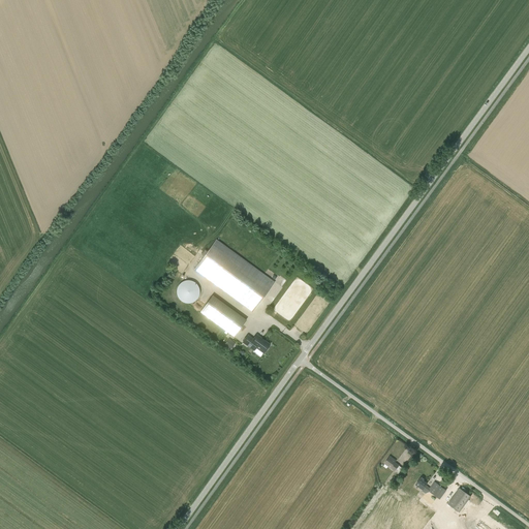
[(252,312),(274,282),(263,274),(217,240),(207,253),(195,270),(252,312)]
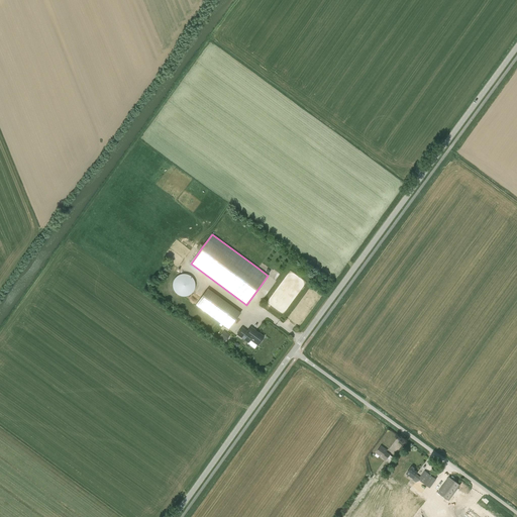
[(172,287),(173,289),(174,291),(175,292),(176,294),(177,295),(179,296),(181,297),(183,297),(185,297),(187,297),(189,296),(191,295),(192,293),(193,292),(194,290),(195,288),(195,286),(195,284),(194,282),(194,280),(193,279),(191,277),(190,276),(188,275),(186,275),(184,274),(182,275),(180,275),(178,276),(176,277),(175,278),(174,280),(173,282),(173,284),(172,286),(172,287)]
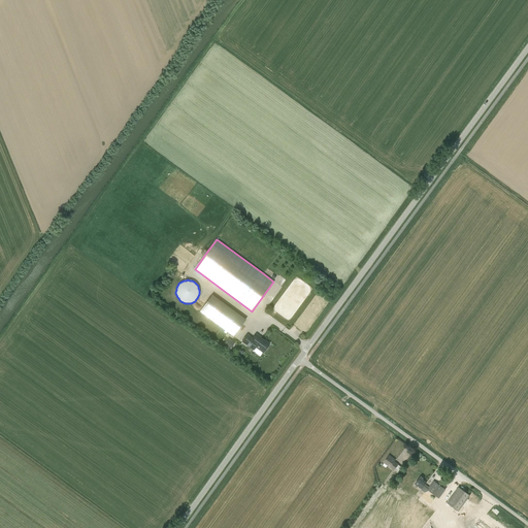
[(233,336),(245,320),(211,295),(200,311),(224,329),(228,332),(233,336)]
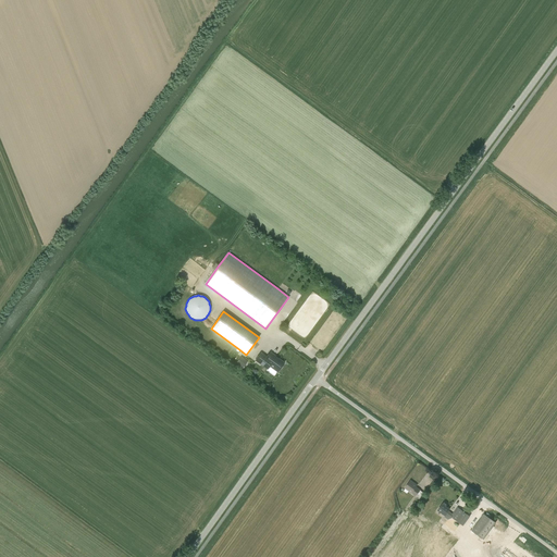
[(271,366),(279,371),(284,364),(276,358),(270,353),(265,358),(261,354),(256,360),(267,370),(271,366)]
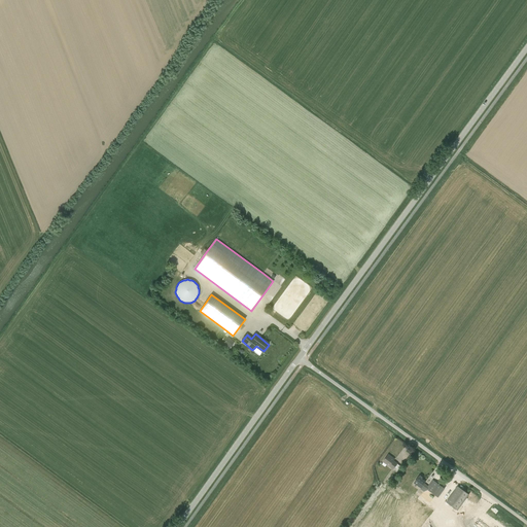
[(231,340),(227,338),(223,343),(230,348),(234,342),(231,340)]
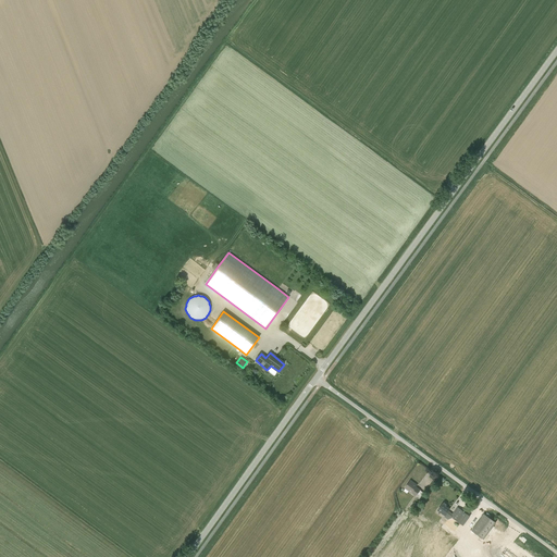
[(417,485),(410,480),(405,487),(416,496),(420,490),(416,487),(417,485)]
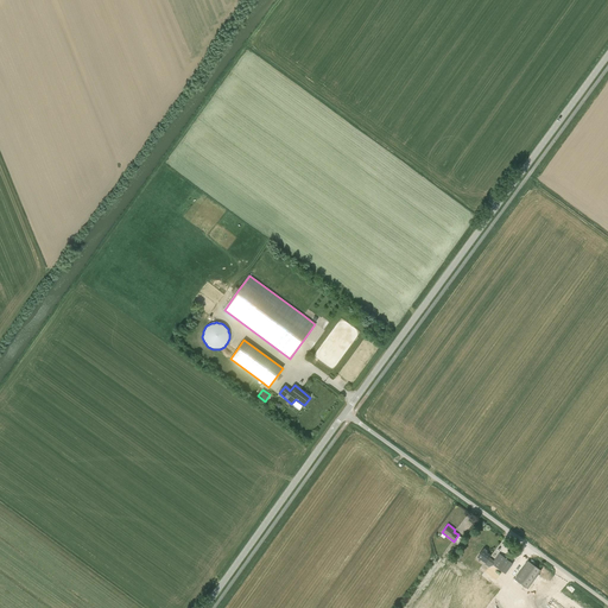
[(482,550),(477,557),(486,563),(485,564),(488,568),(483,576),(493,583),(502,571),(506,574),(513,564),(499,553),(493,561),(489,558),(491,556),(487,553),(487,552),(487,551),(485,549),(483,549),(483,550),(482,550)]
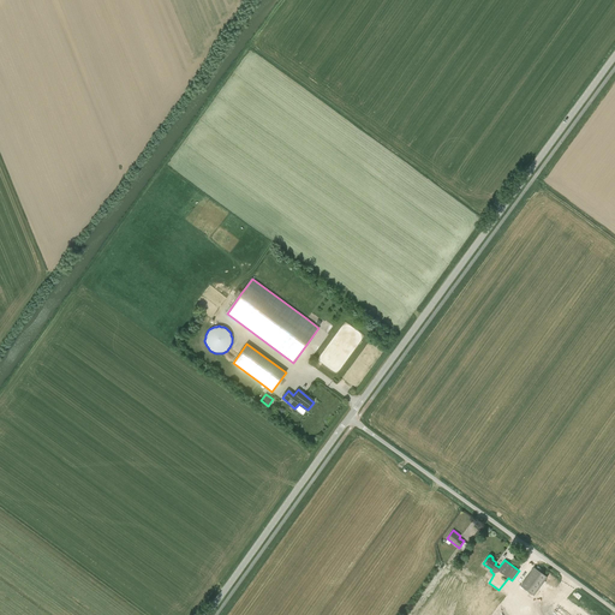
[(547,577),(533,567),(520,586),(533,596),(547,577)]
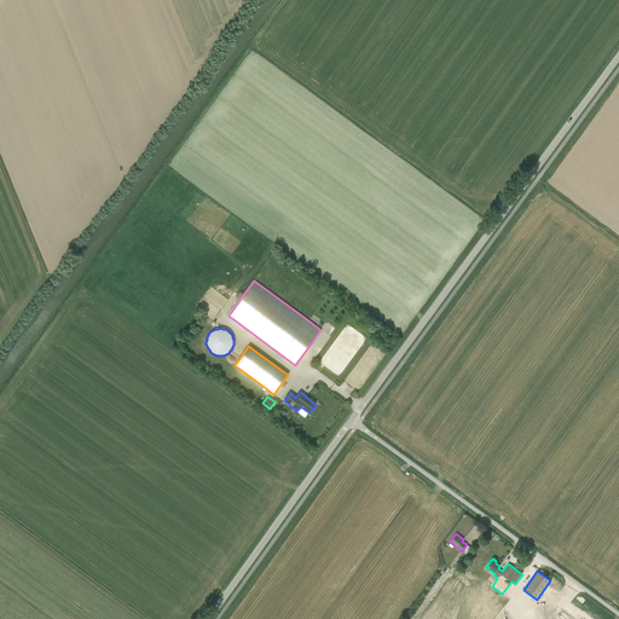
[(509,594),(492,618),(521,618),(530,606),(509,594)]
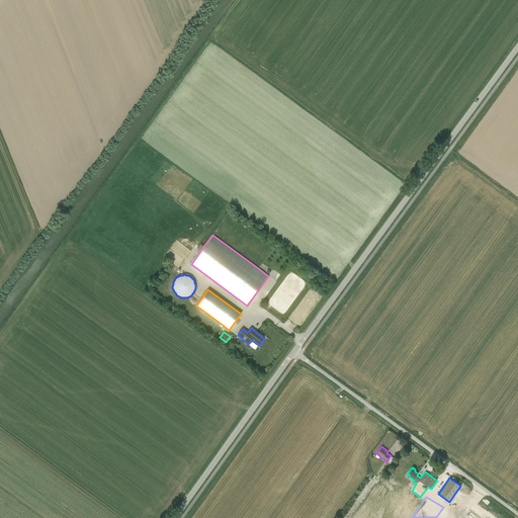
[(369,516),(371,513),(361,505),(359,507),(364,510),(365,510),(368,512),(367,514),(369,516)]
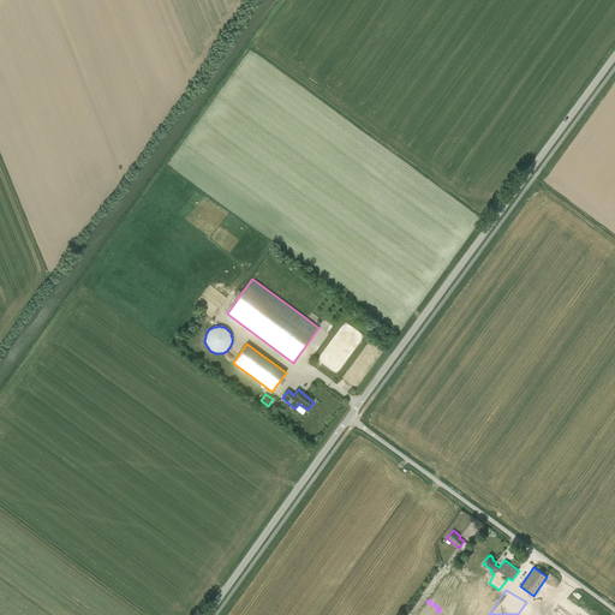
[(440,614),(424,604),(417,614),(440,614)]
